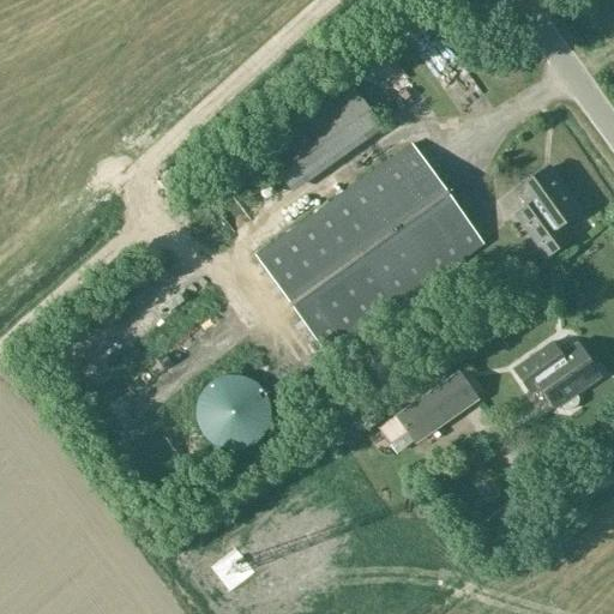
[(398,104),(410,95),(389,70),(378,79),(398,104)]
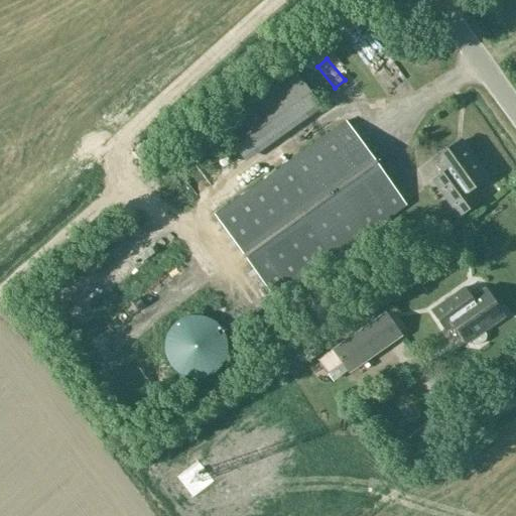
[(292,74),(217,126),(243,163),(317,110),(292,74)]
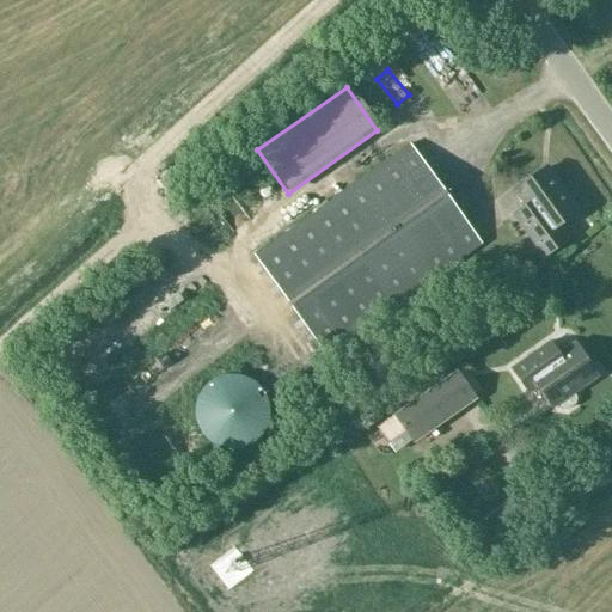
[(255,256),(326,356),(481,246),(409,146),(255,256)]
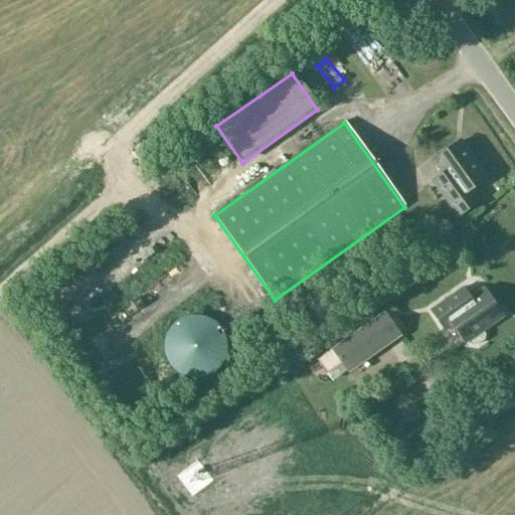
[(461,142),(434,161),(444,174),(432,182),(457,217),(479,202),(470,190),(487,179),(461,142)]
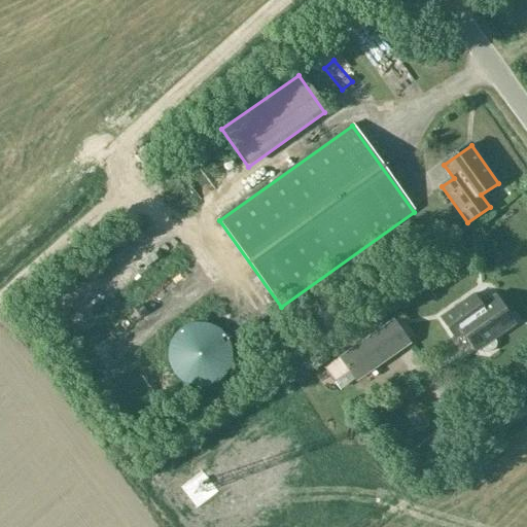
[(194,187),(202,203),(213,198),(204,181),(194,187)]
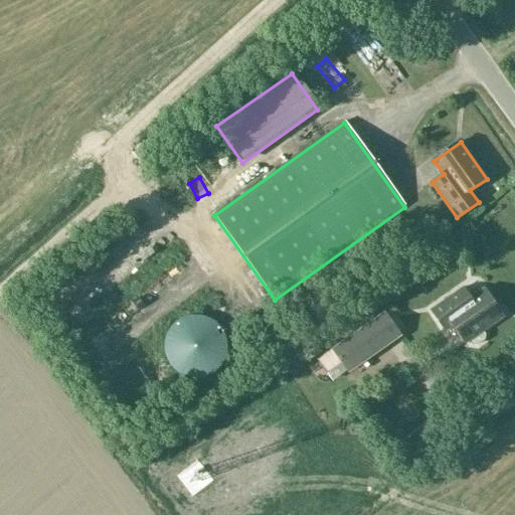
[(462,289),(431,311),(446,332),(455,326),(466,342),(470,340),(473,344),(477,345),(484,340),(484,336),(482,332),(502,317),(484,291),(470,300),(462,289)]
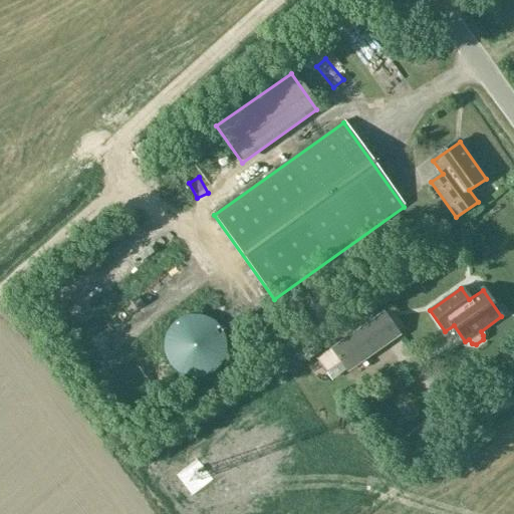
[(333,348),(347,368),(400,331),(386,311),(333,348)]
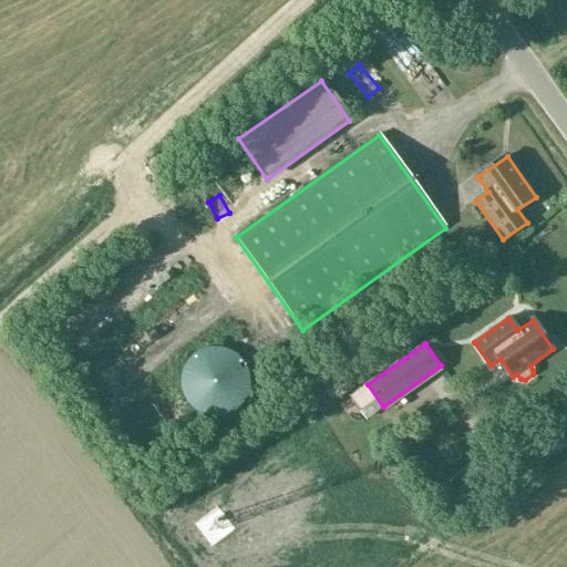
[(249,387),(249,384),(249,381),(249,378),(248,374),(247,372),(246,369),(245,367),(244,364),(241,362),(239,360),(237,358),(235,356),(233,354),(229,352),(227,351),(224,351),(222,350),(218,350),(215,349),(212,350),(209,350),(206,350),(203,351),(200,352),(198,354),(195,356),(193,358),(191,360),(188,362),(187,364),(185,367),(184,369),(183,372),(182,374),(182,378),(181,381),(181,384),(181,387),(182,390),(182,393),(183,395),(184,399),(185,401),(187,403),(188,405),(191,409),(193,410),(195,412),(198,413),(200,415),(204,416),(206,418),(209,418),(212,419),(215,419),(218,419),(222,418),(224,418),(227,416),(229,415),(233,413),(235,412),(237,410),(239,409),(241,406),(244,403),(245,401),(246,399),(247,395),(248,393),(249,390),(249,387)]
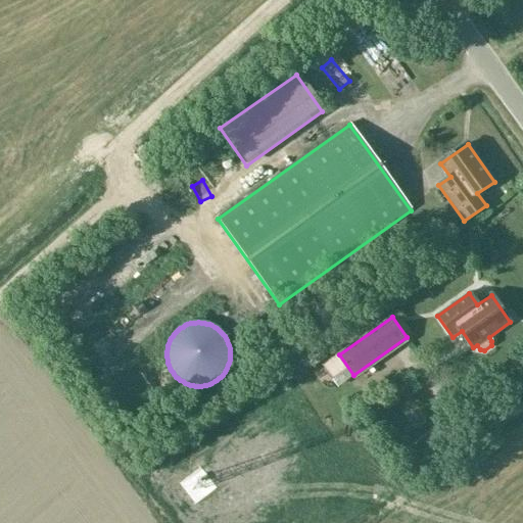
[(380,358),(385,369),(398,363),(393,351),(380,358)]
